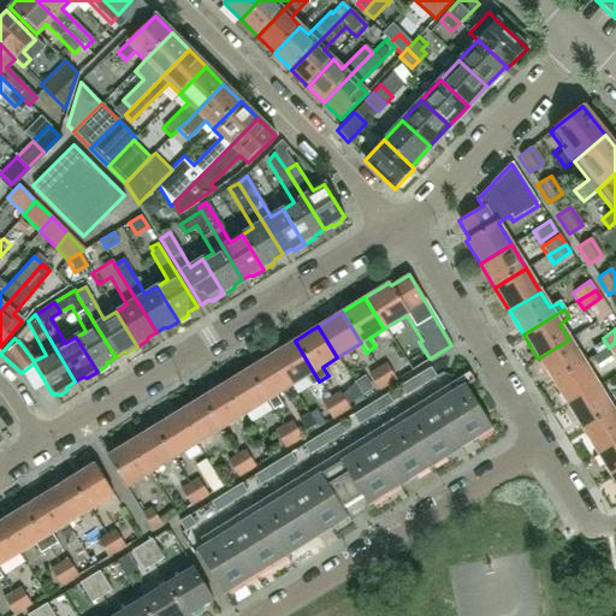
[(584,362),(569,339),(538,359),(552,381),(584,362)]
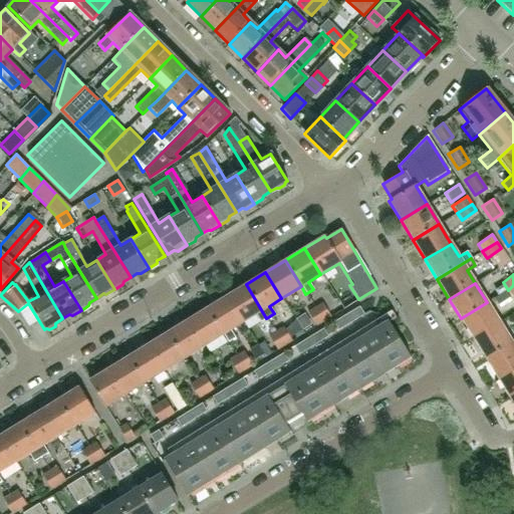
[(246,284),(226,296),(242,322),(255,314),(260,322),(266,318),(246,284)]
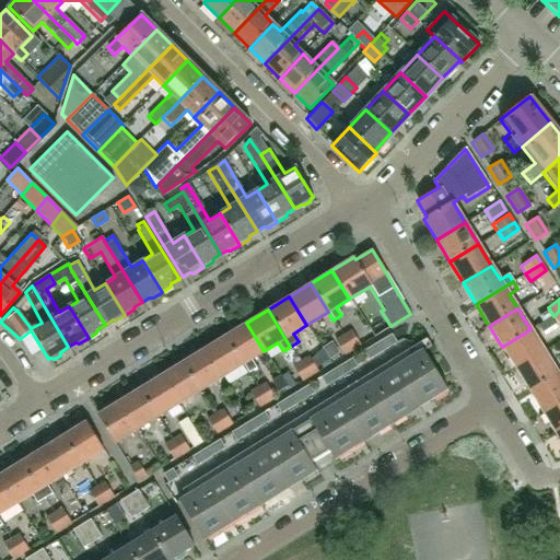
[(246,323),(225,336),(243,364),(248,373),(255,369),(251,360),(264,351),(246,323)]
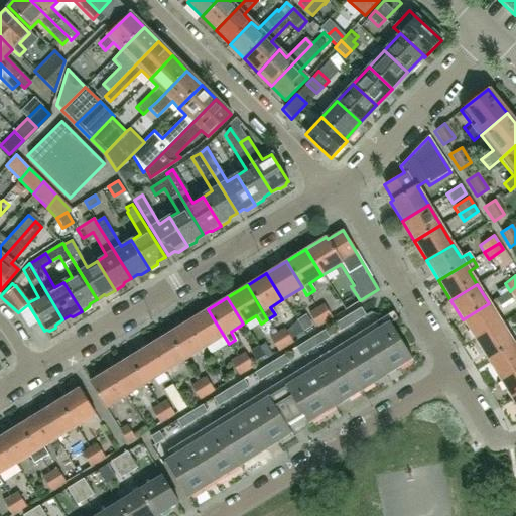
[(314,308),(324,324),(332,318),(323,303),(314,308)]
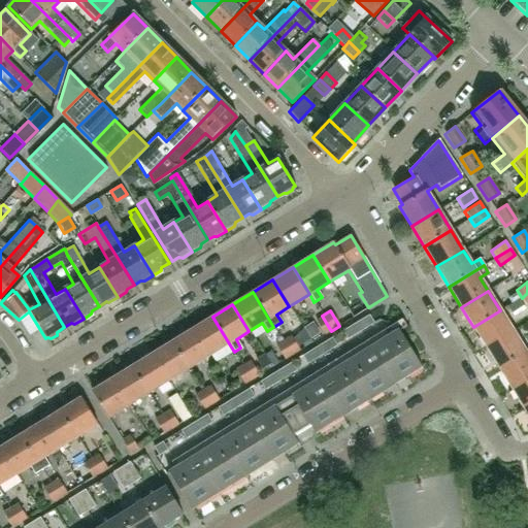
[(513,331),(500,310),(473,327),(486,348),(513,331)]
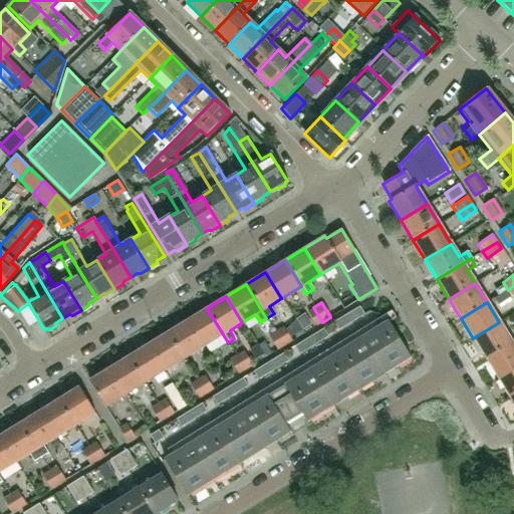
[(345,315),(350,323),(363,314),(358,306),(345,315)]
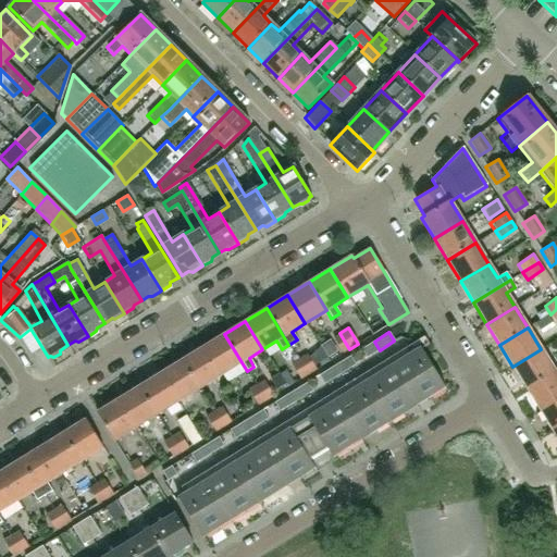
[(349,349),(339,333),(332,337),(342,354),(349,349)]
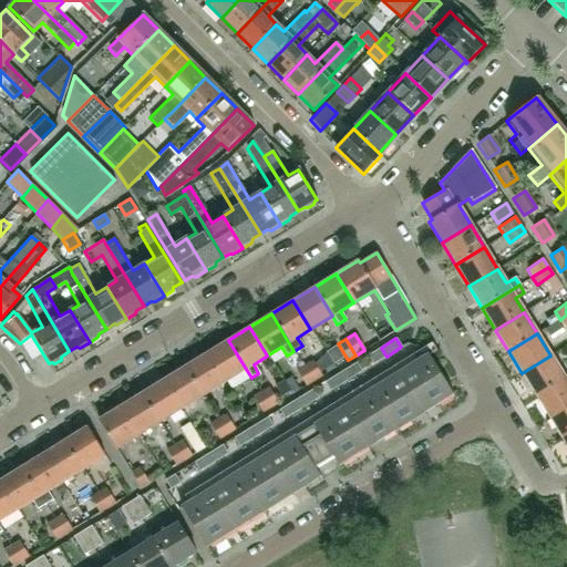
[(246,369),(228,340),(206,353),(224,382),(246,369)]
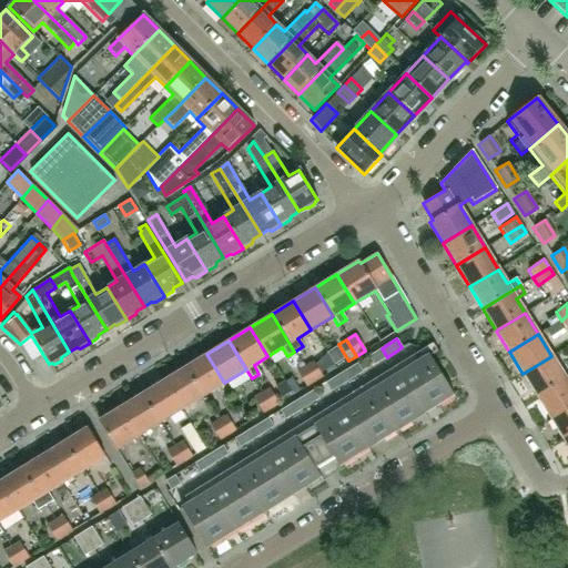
[(397,374),(423,414),(453,395),(429,356),(436,351),(432,344),(418,352),(423,358),(397,374)]
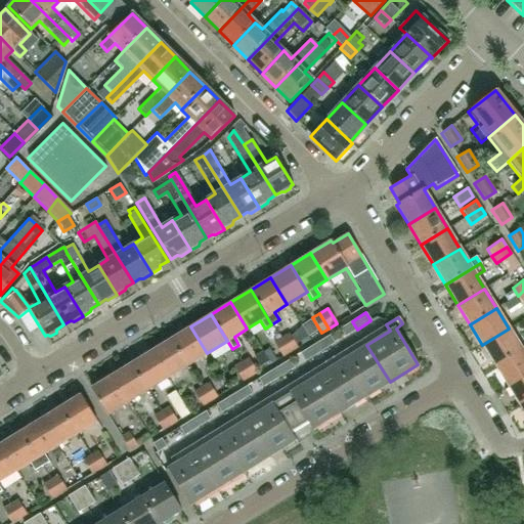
[(357,330),(352,321),(340,329),(345,337),(357,330)]
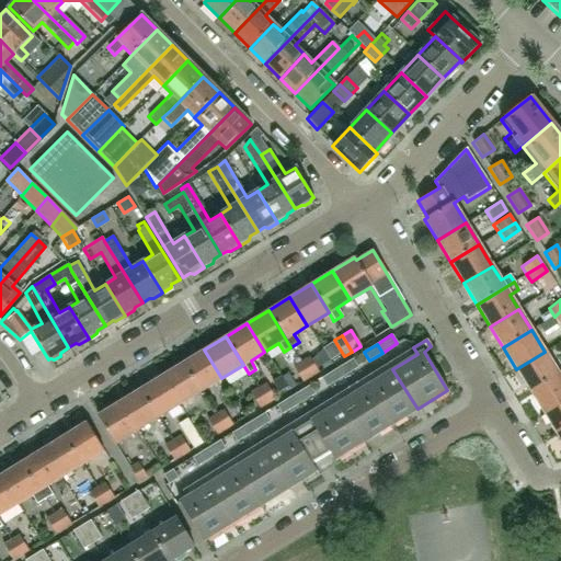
[(204,350),(183,363),(201,391),(221,378),(204,350)]
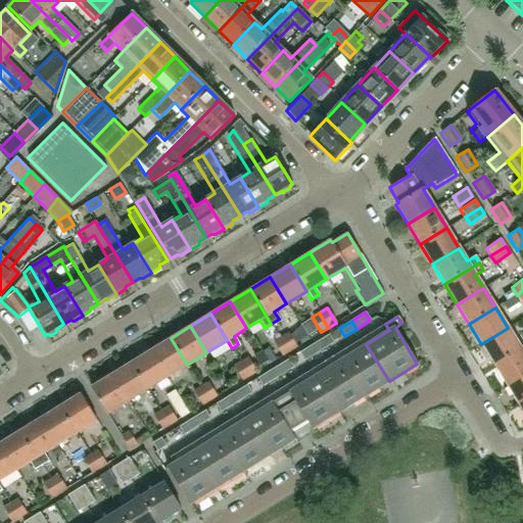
[(508,328),(481,344),(493,365),(520,348),(508,328)]
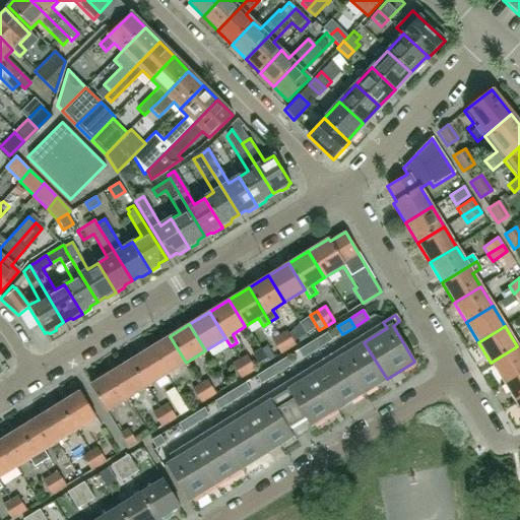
[(278,335),(287,350),(295,345),(285,331),(278,335)]
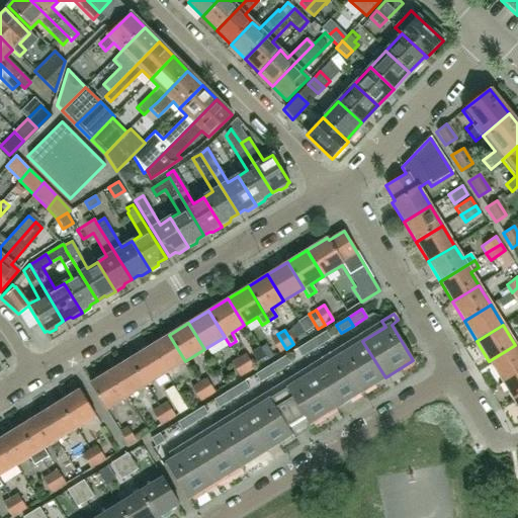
[(325,331),(320,335),(325,343),(330,339),(325,331)]
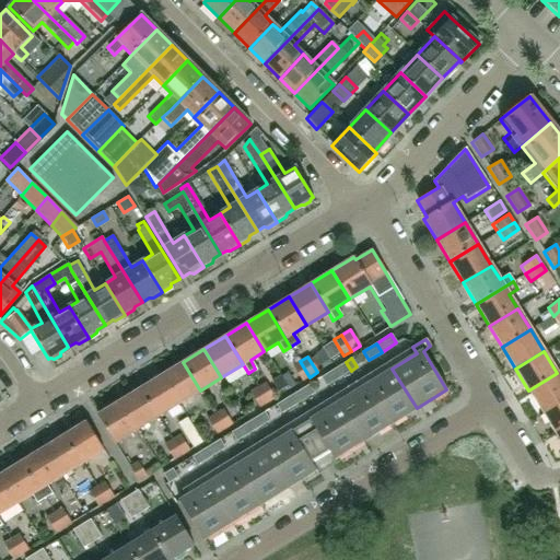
[(310,377),(300,361),(292,365),(302,382),(310,377)]
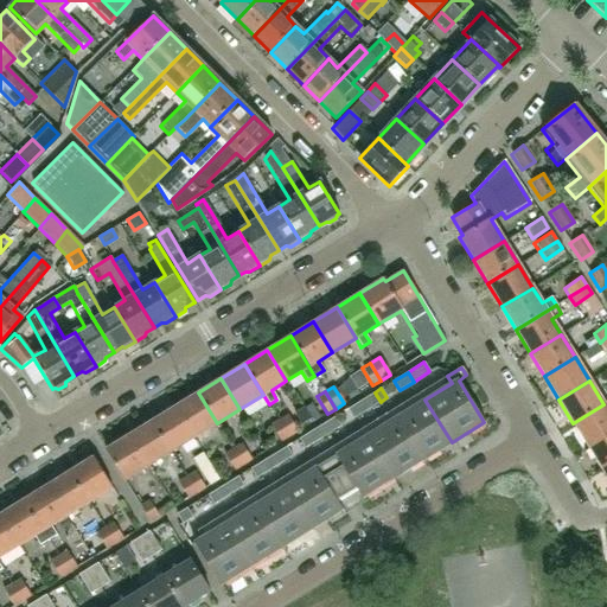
[(217,423),(198,393),(176,407),(195,438),(217,423)]
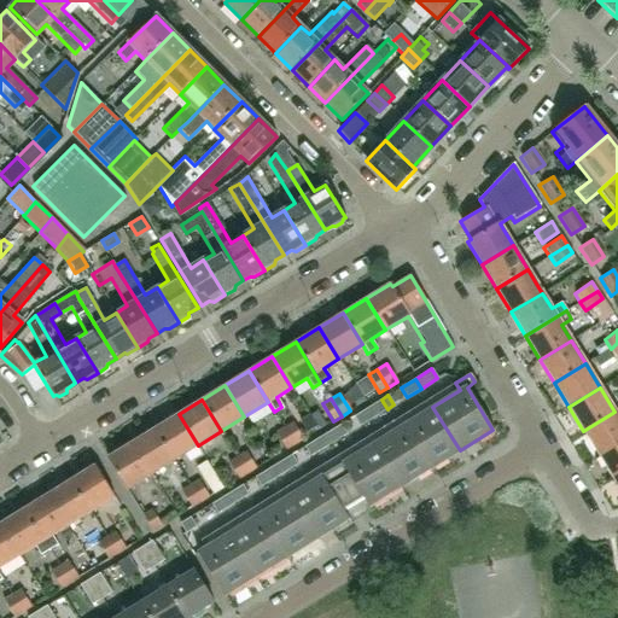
[(388,409),(382,400),(353,417),(359,426),(388,409)]
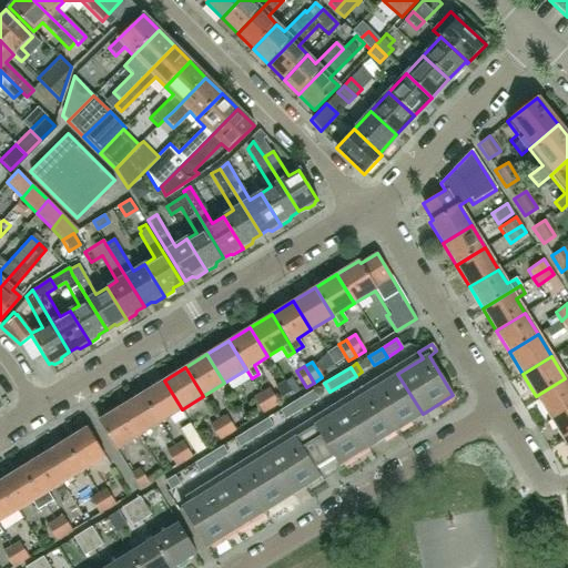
[(423,414),(397,374),(366,393),(392,434),(423,414)]
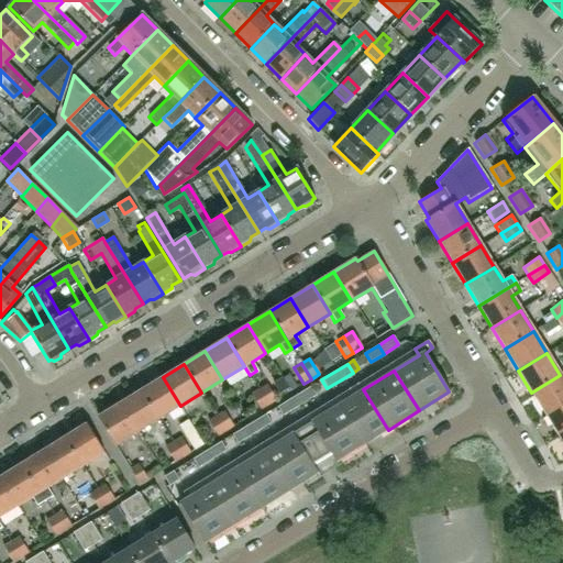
[(562,401),(562,379),(560,375),(531,393),(544,414),(562,401)]
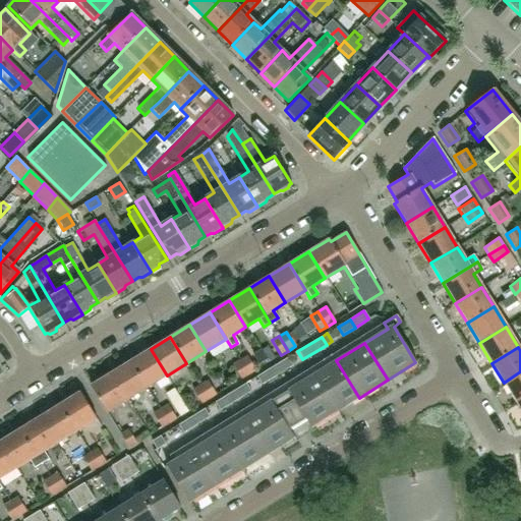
[(167,375),(151,349),(130,361),(147,388),(167,375)]
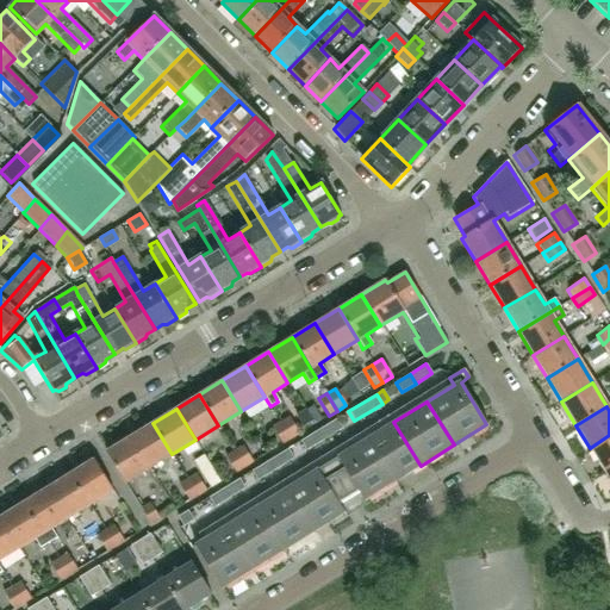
[(288,417),(280,422),(291,439),(299,434),(288,417)]
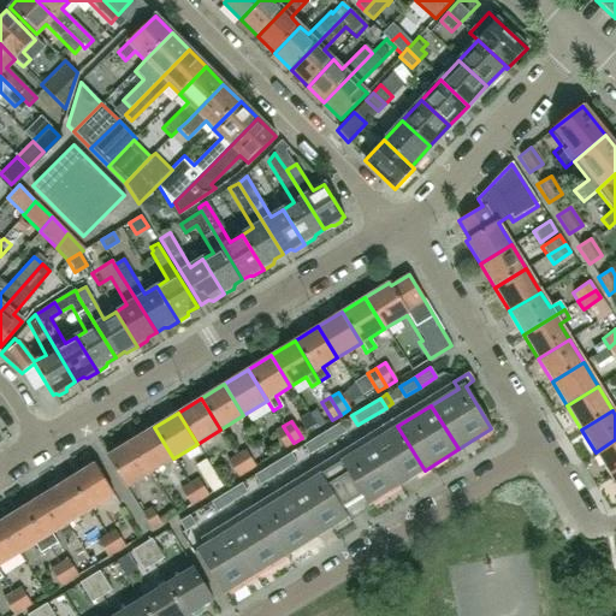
[(339,422),(313,439),(319,449),(345,432),(339,422)]
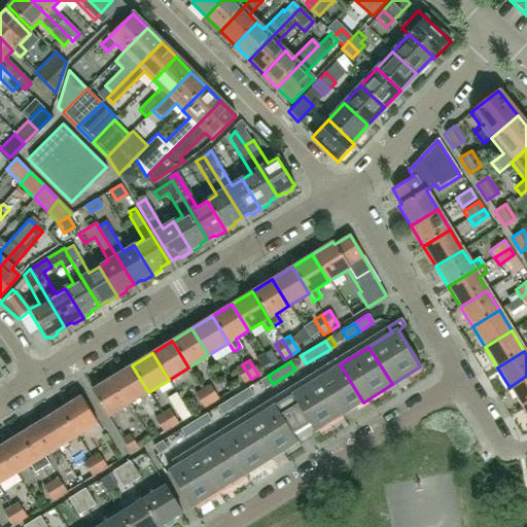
[(251,379),(242,364),(235,369),(243,384),(251,379)]
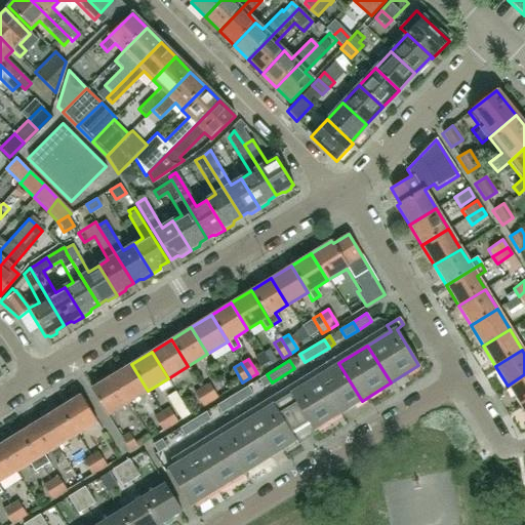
[(338,363),(310,380),(333,418),(362,401),(338,363)]
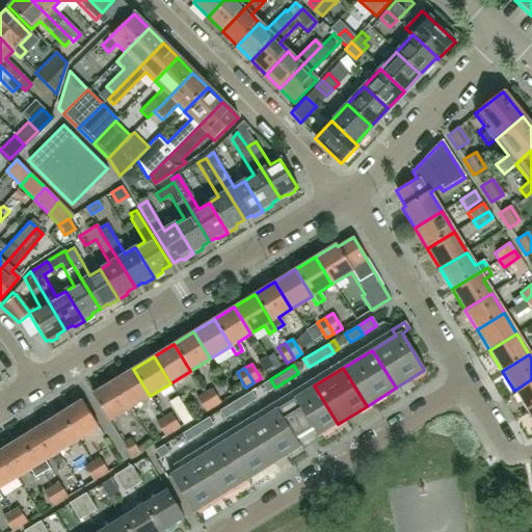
[(150,396),(133,369),(113,381),(130,408),(150,396)]
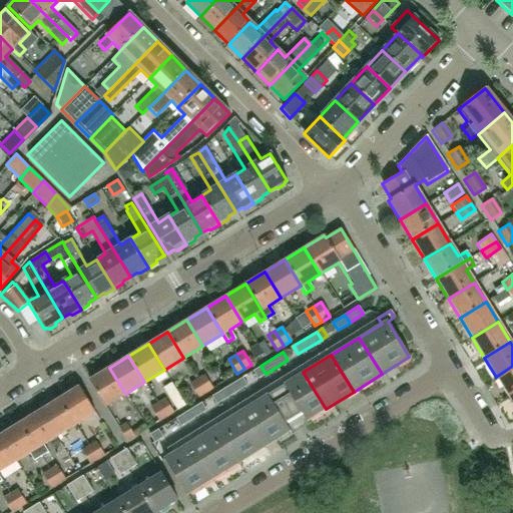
[(266,374),(261,366),(251,371),(257,379),(266,374)]
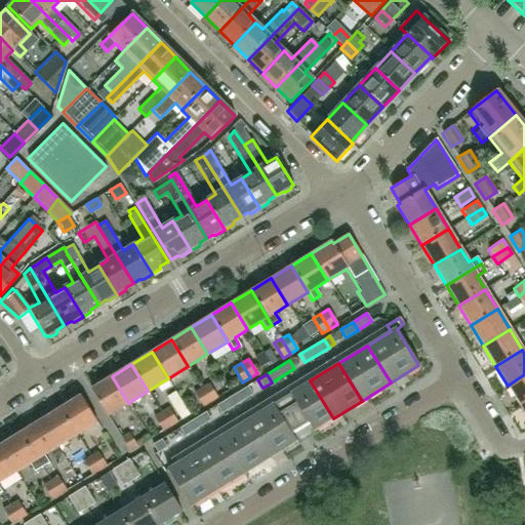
[(524,402),(524,374),(508,386),(520,406),(524,402)]
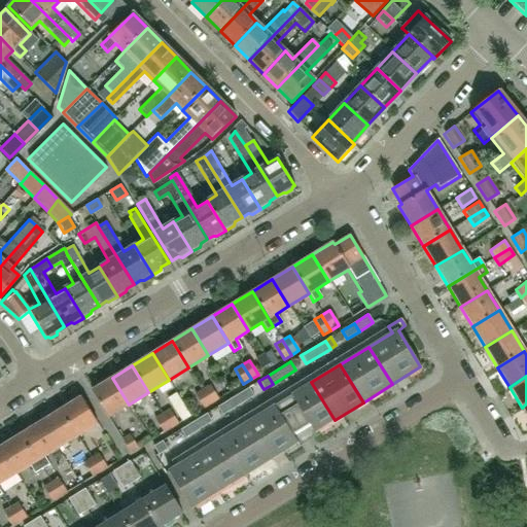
[(129,405),(112,378),(91,390),(107,417),(129,405)]
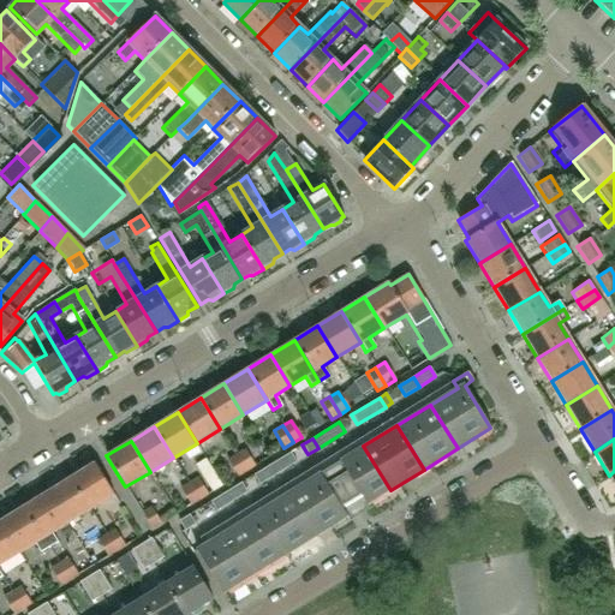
[(363,446),(329,467),(356,509),(365,503),(366,505),(390,490),(363,446)]
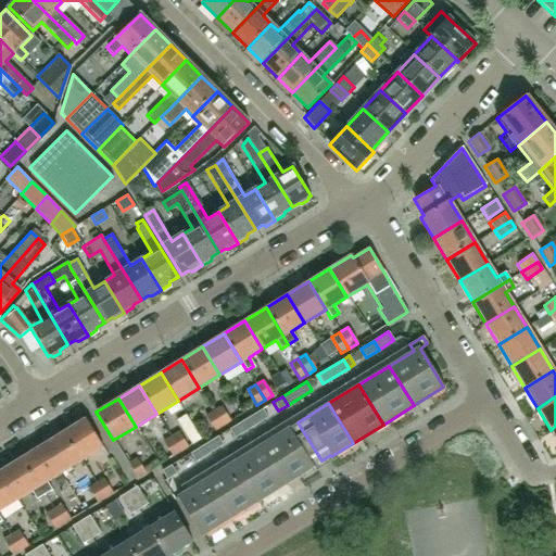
[(220,406),(213,411),(223,426),(229,421),(220,406)]
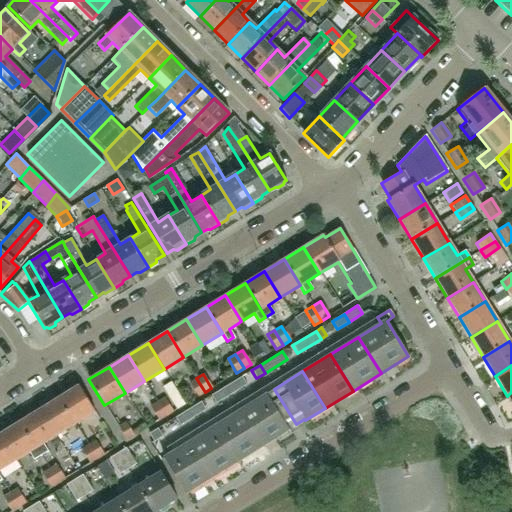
[(232,382),(237,391),(246,385),(241,377),(232,382)]
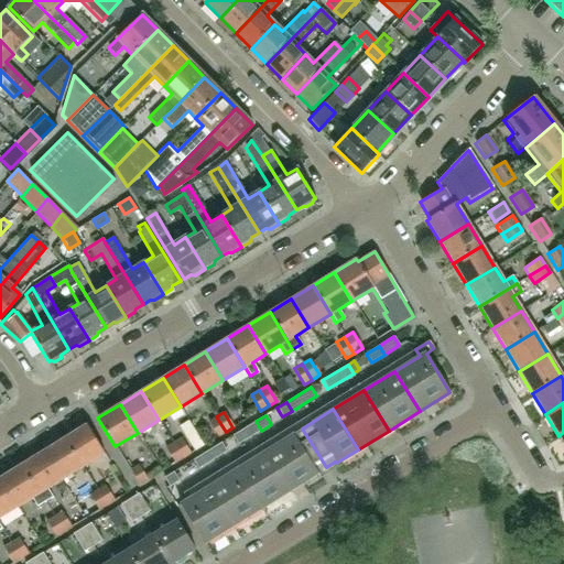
[(226,432),(216,416),(207,421),(217,437),(226,432)]
